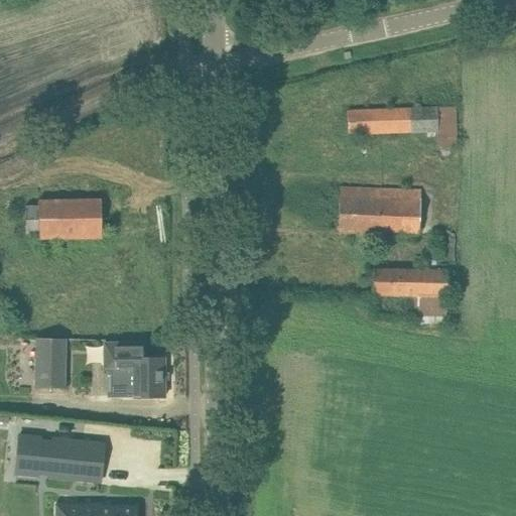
[(348,134),(436,130),(436,149),(458,148),(456,105),(347,111),(348,134)]
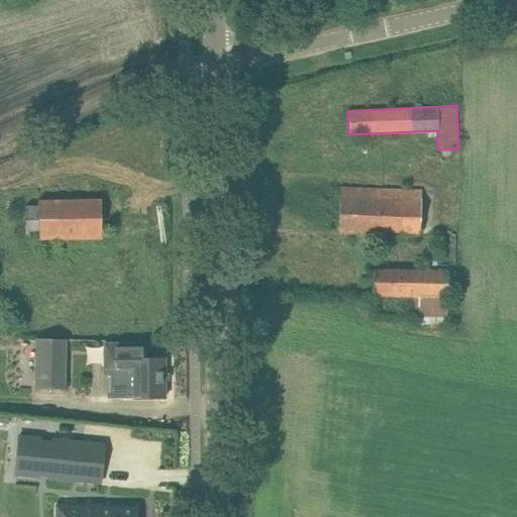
[(421,190),(360,189),(340,188),(338,231),(358,232),(419,234),(421,190)]
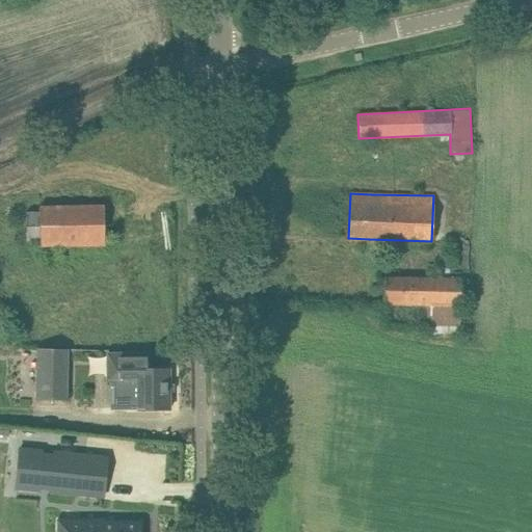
[(40,246),(104,245),(103,206),(40,207),(40,213),(26,213),(26,241),(40,240),(40,246)]
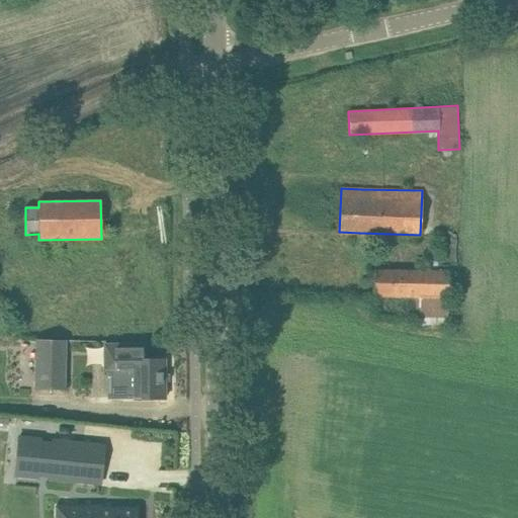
[(374,270),(373,296),(417,297),(417,320),(422,320),(422,327),(447,327),(447,298),(448,272),(374,270)]
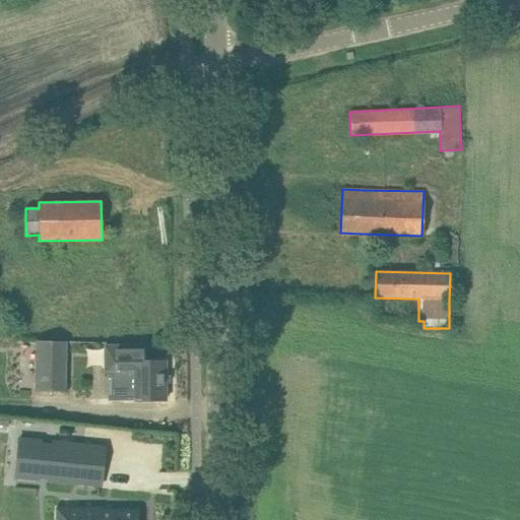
[(35,342),(35,390),(65,390),(65,342),(35,342)]
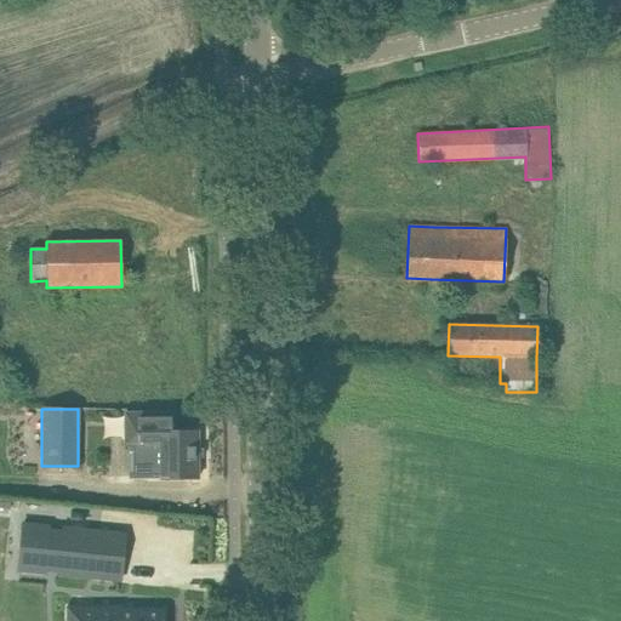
[(171,412),(125,412),(125,442),(126,442),(127,479),(160,478),(198,478),(198,449),(198,431),(171,432),(171,412)]
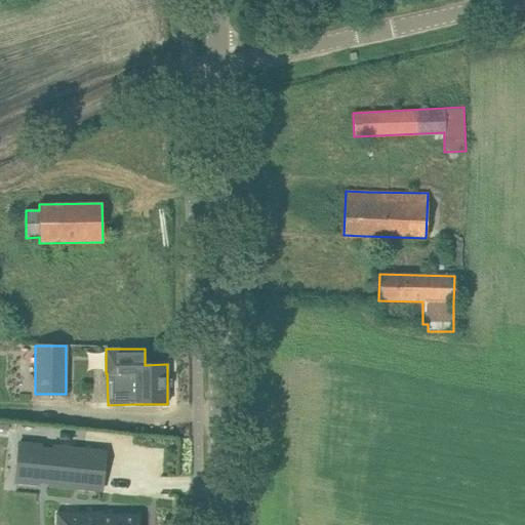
[(19,442),(15,483),(38,485),(38,482),(40,482),(48,483),(48,486),(78,488),(102,491),(106,451),(56,446),(55,449),(42,447),(42,445),(19,442)]
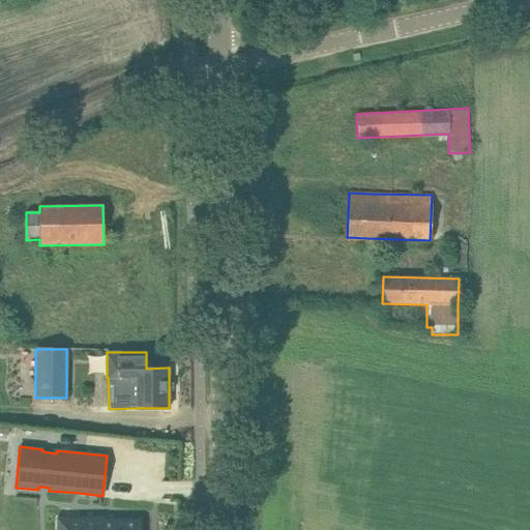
[(102,518),(57,518),(56,529),(139,529),(140,520),(102,520),(102,518)]
